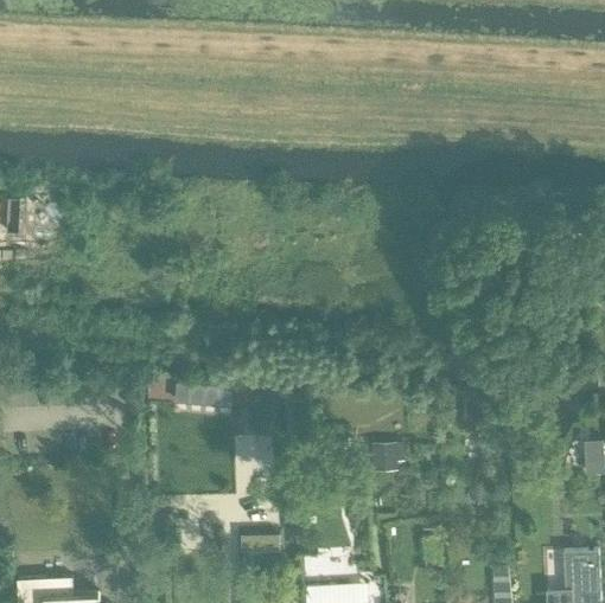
[(189,384),(174,383),(172,402),(186,403),(189,384)]
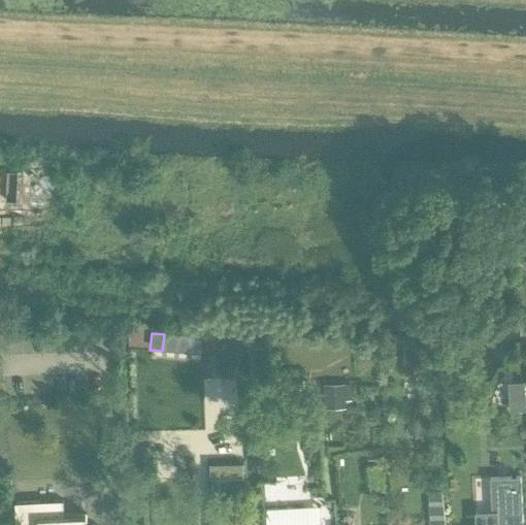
[(189,336),(187,353),(199,354),(201,337),(189,336)]
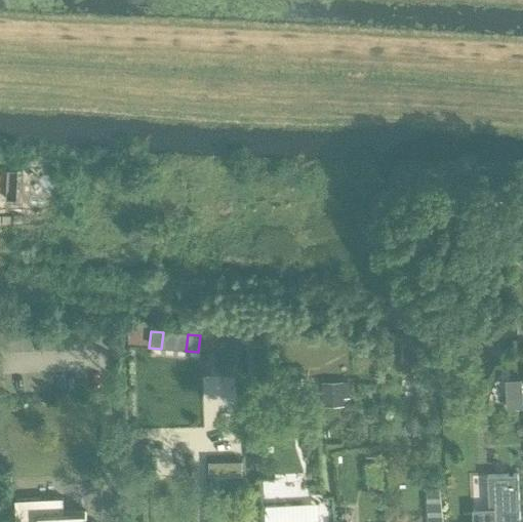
[(244,342),(245,359),(269,358),(268,339),(244,342)]
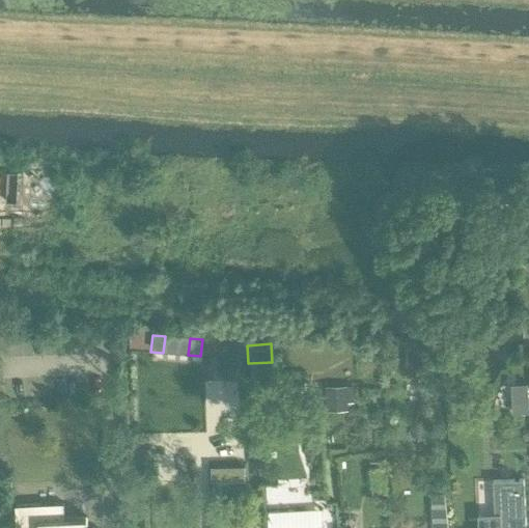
[(510,399),(510,414),(527,413),(526,399),(510,399)]
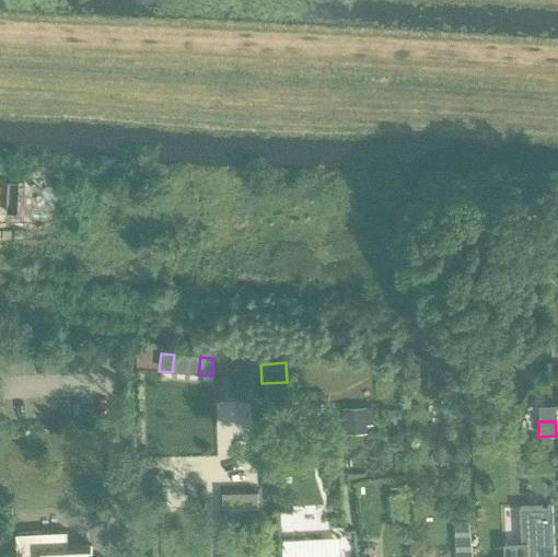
[(224,506),(241,505),(240,494),(223,495),(224,506)]
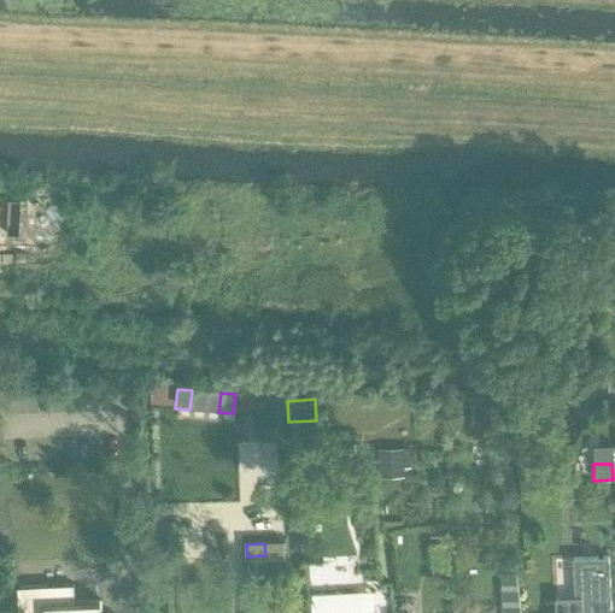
[(609,612),(607,559),(570,560),(573,597),(573,599),(578,599),(578,612),(609,612)]
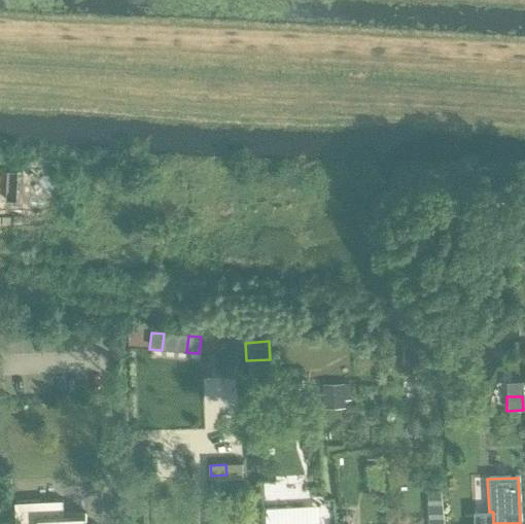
[(445,523),(441,491),(427,491),(428,523),(445,523)]
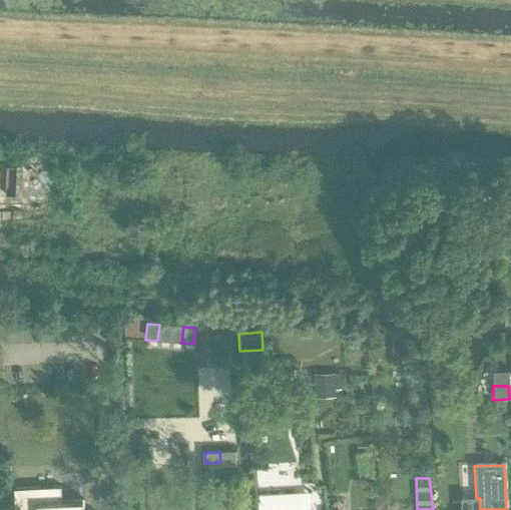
[(60,488),(13,490),(14,509),(82,509),(82,501),(60,502),(60,488)]
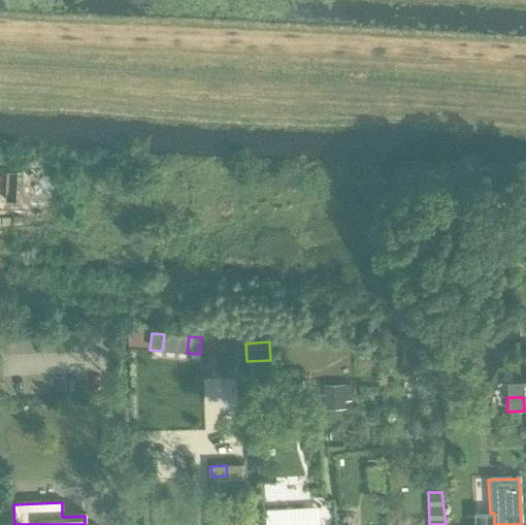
[(276,510),(265,511),(265,524),(297,524),(296,509),(276,510)]
